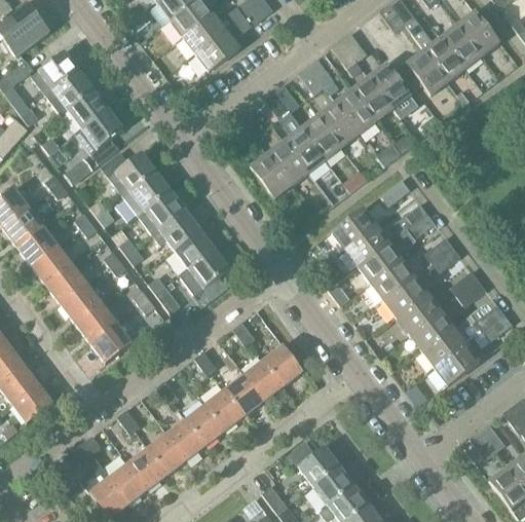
[(0,0),(0,19),(9,11),(1,0),(0,0)]
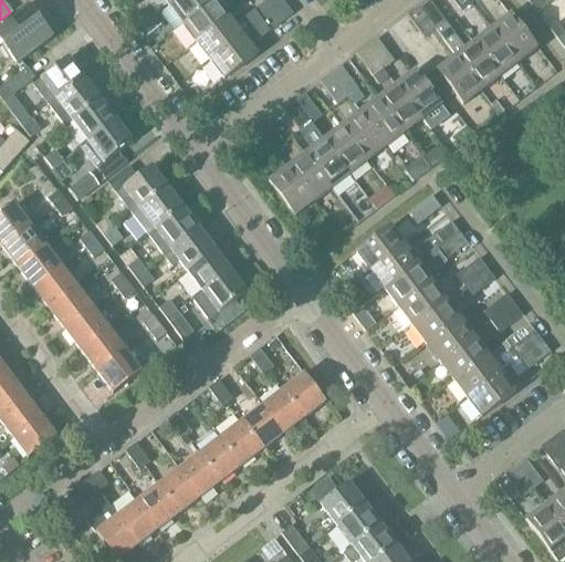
[(173,0),(168,3),(182,22),(210,0),(173,0)]
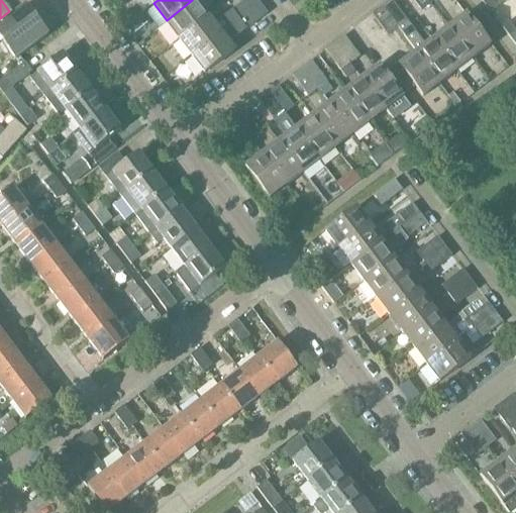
[(167,20),(179,36),(209,14),(198,0),(192,0),(167,20)]
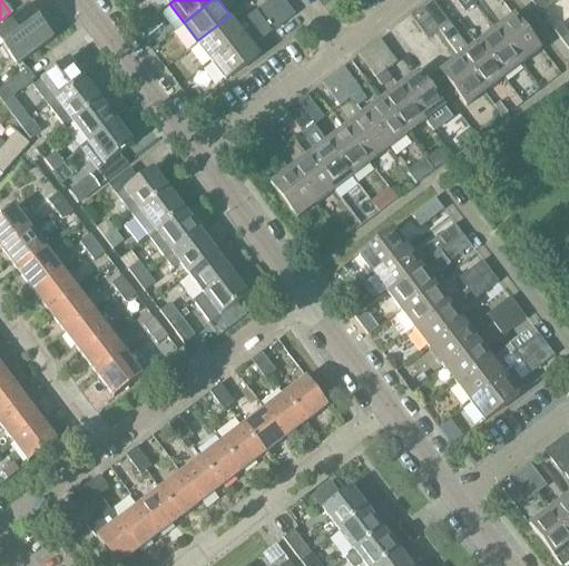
[(265,0),(256,8),(264,19),(287,1),(286,0),(265,0)]
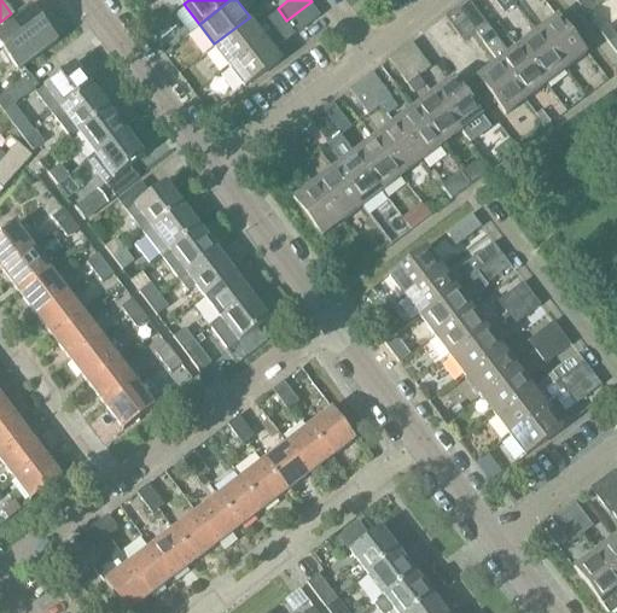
[(463,0),(457,5),(476,30),(476,29),(485,22),(487,22),(471,0),(463,0)]
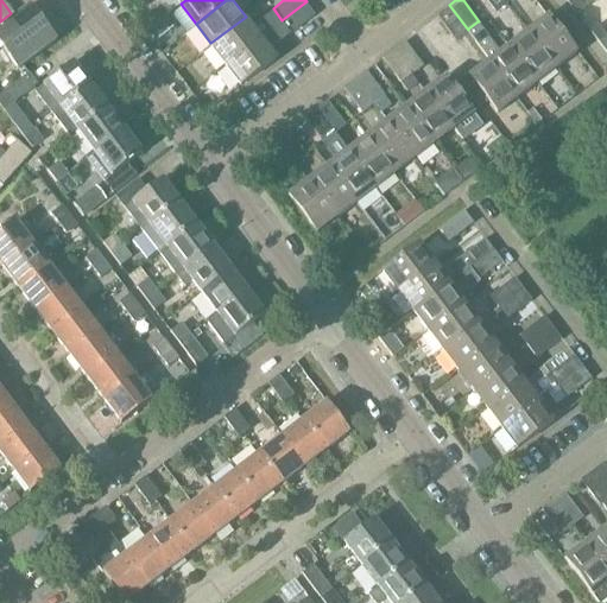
[(569,0),(577,11),(585,5),(581,0),(569,0)]
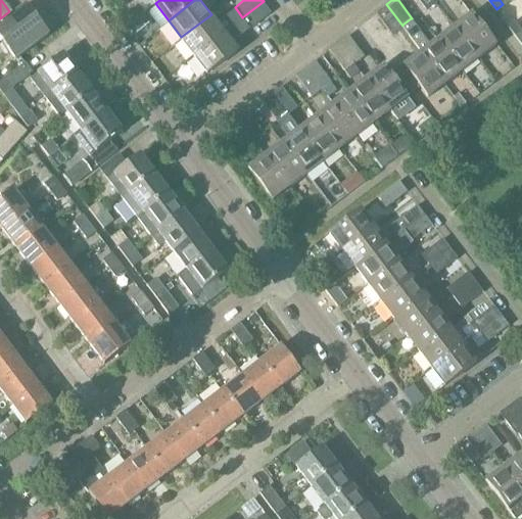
[(264,1),(242,17),(249,27),(271,10),(264,1)]
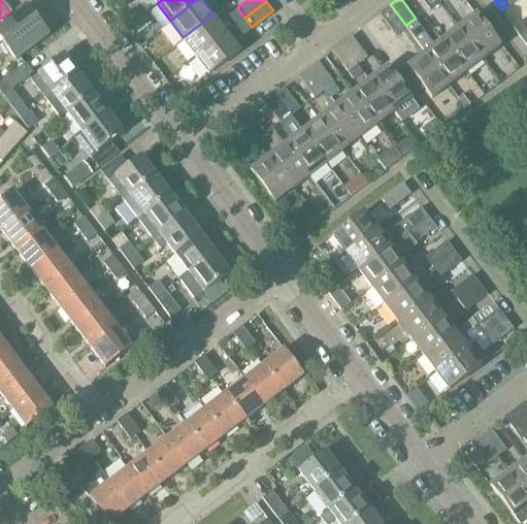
[(0,22),(0,37),(14,57),(48,31),(27,2),(5,18),(4,17),(0,20),(1,21),(0,22)]
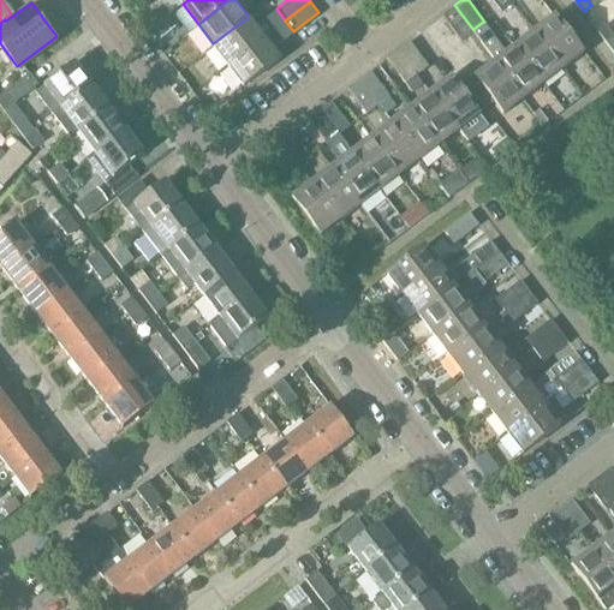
[(462,39),(474,30),(454,5),(442,13),(462,39)]
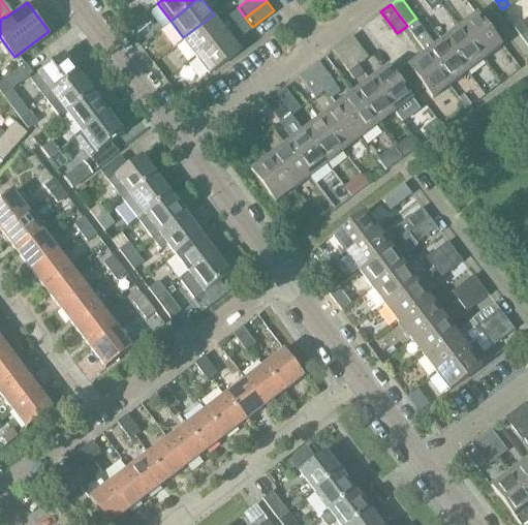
[(460,24),(484,56),(501,43),(476,11),(460,24)]
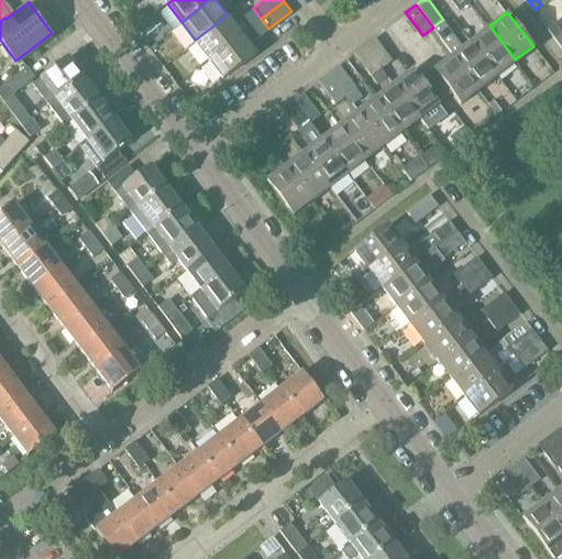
[(195,40),(209,58),(242,33),(228,15),(195,40)]
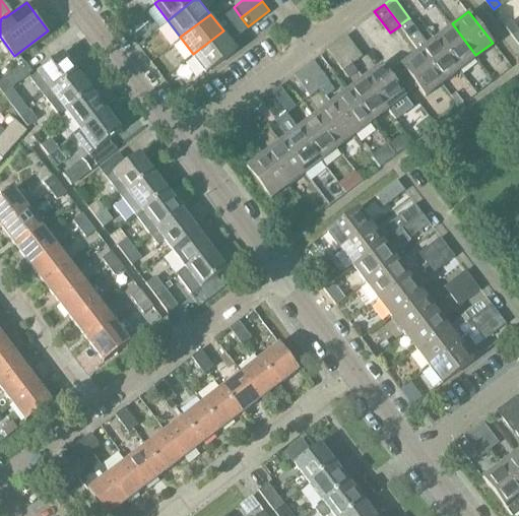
[(427,43),(408,18),(400,24),(418,49),(417,50),(442,81),(459,68),(435,37),(427,43)]
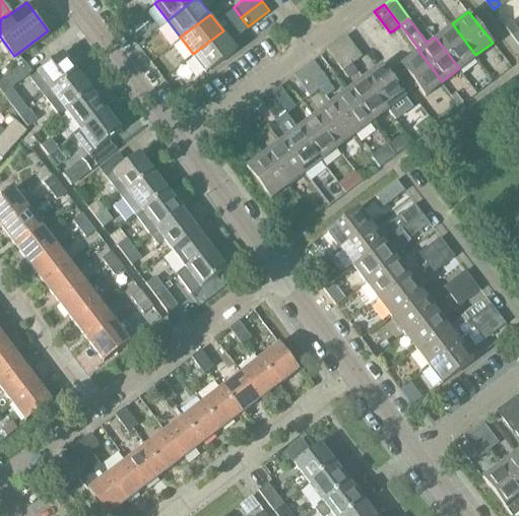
[(504,23),(512,33),(518,27),(511,18),(504,23)]
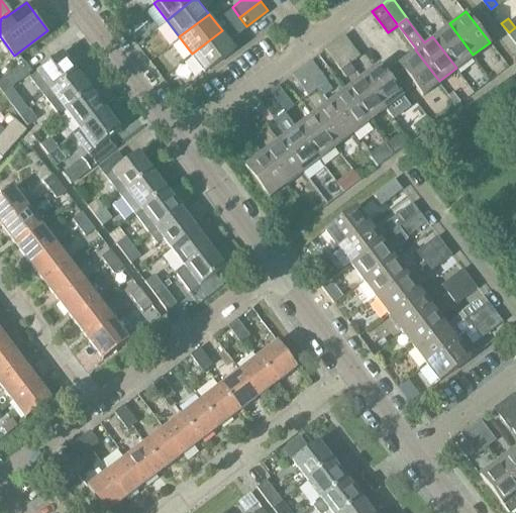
[(432,36),(456,68),(473,55),(449,23),(432,36)]
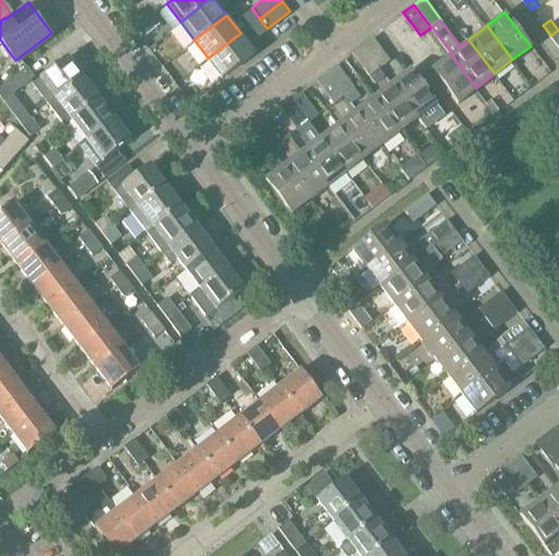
[(241,33),(208,58),(222,76),(254,51),(241,33)]
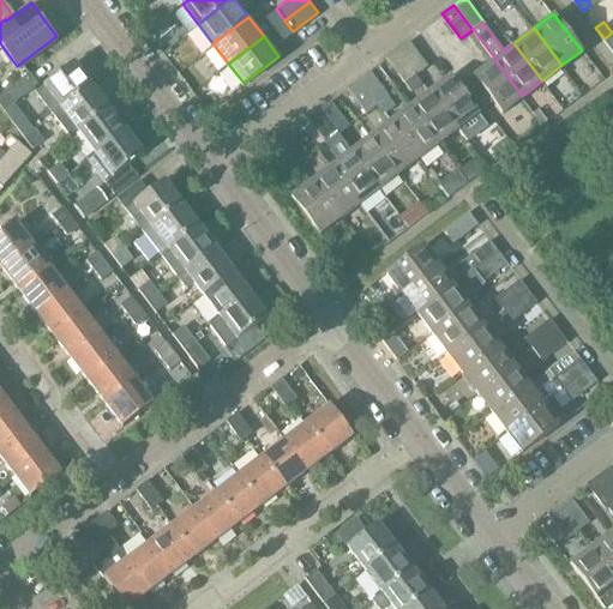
[(409,38),(397,47),(416,72),(428,64),(409,38)]
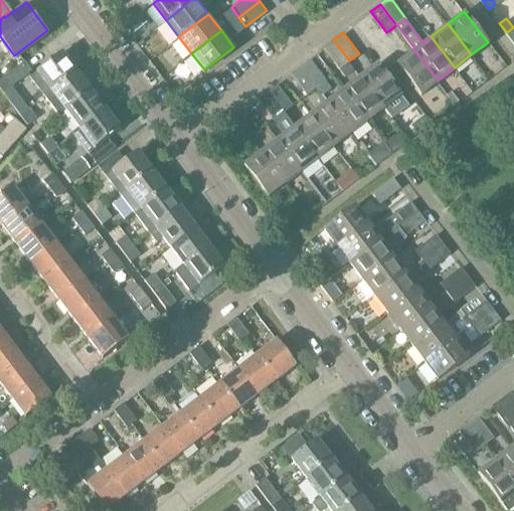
[(349,60),(333,39),(324,46),(340,67),(349,60)]
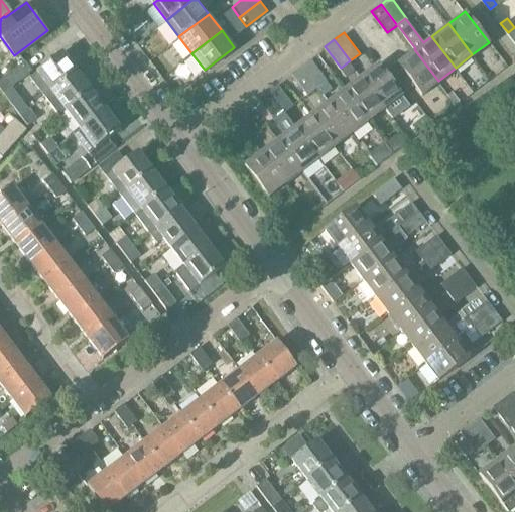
[(438,81),(414,49),(398,61),(421,94),(438,81)]
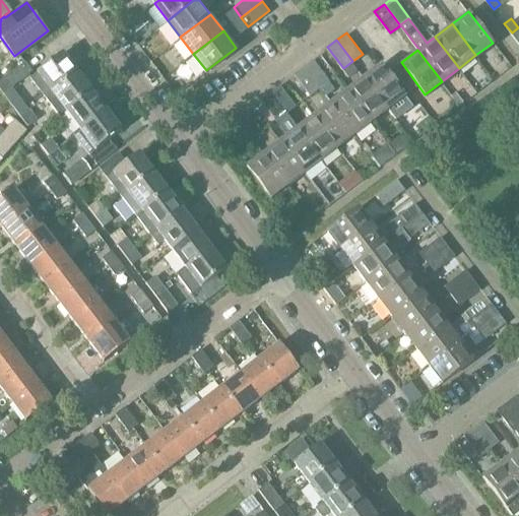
[(45,80),(52,89),(77,70),(63,51),(37,70),(30,75),(38,85),(45,80)]
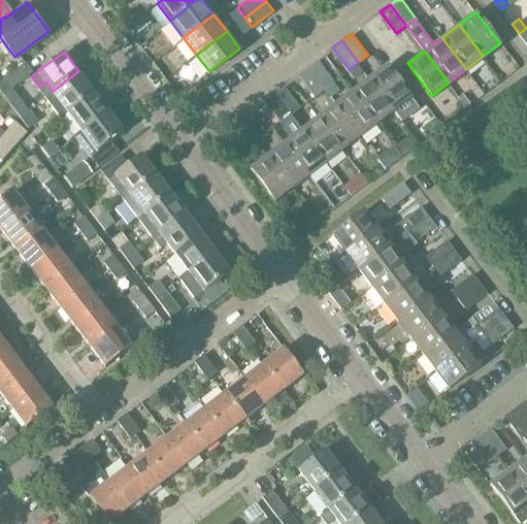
[(318,59),(308,66),(324,88),(334,80),(318,59)]
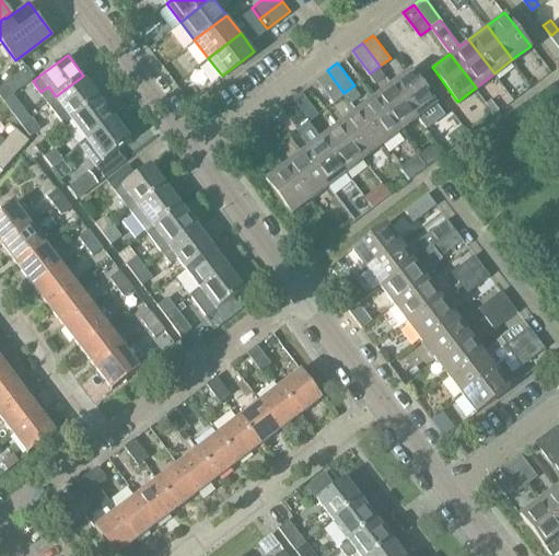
[(0,83),(0,93),(3,97),(35,74),(27,64),(0,83)]
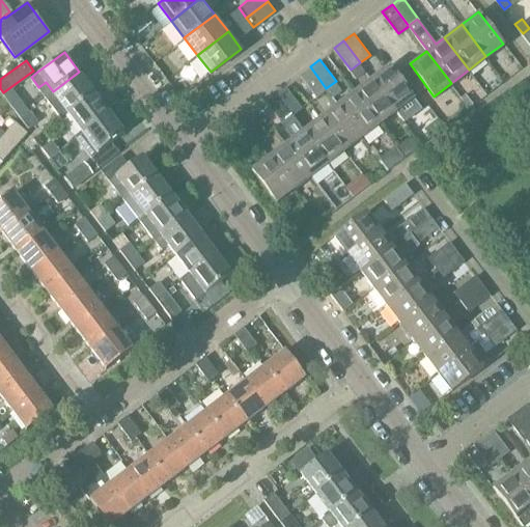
[(389,63),(371,77),(396,109),(414,95),(389,63)]
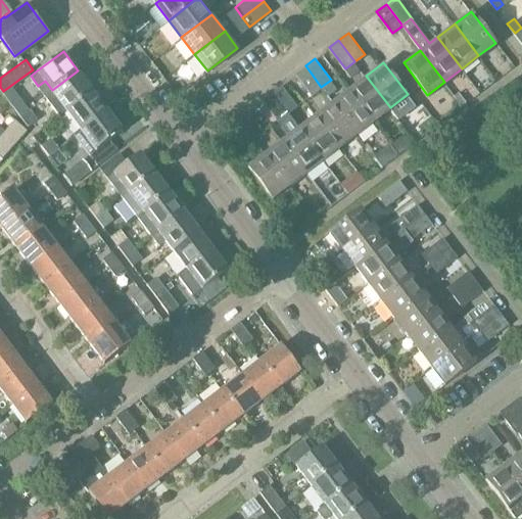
[(321,87),(305,65),(295,73),(312,94),(321,87)]
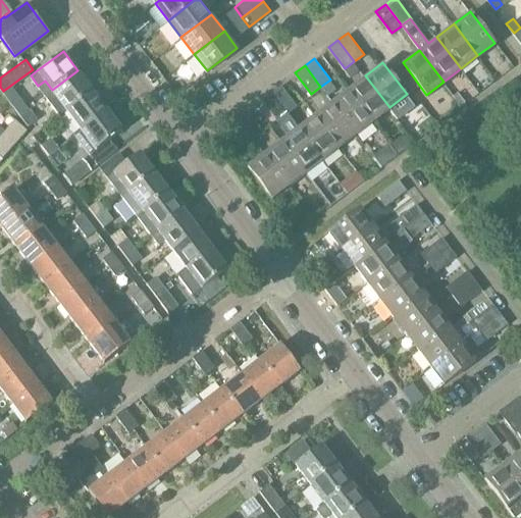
[(60,114),(66,109),(93,89),(77,70),(52,90),(45,95),(60,114)]
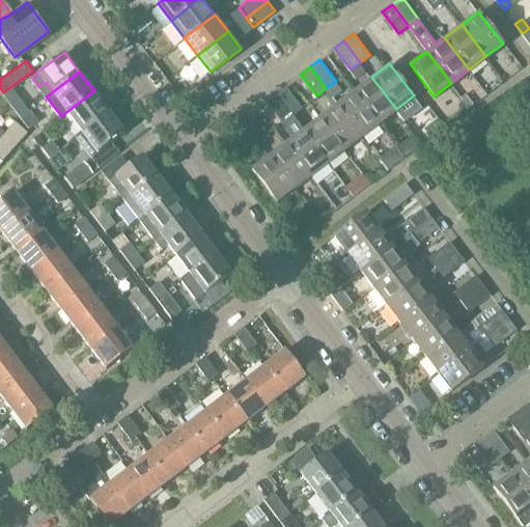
[(371,77),(355,90),(379,122),(396,109),(371,77)]
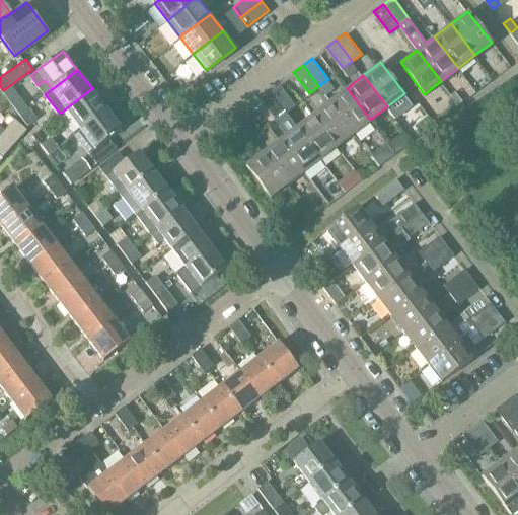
[(279,83),(270,90),(286,112),(295,104),(279,83)]
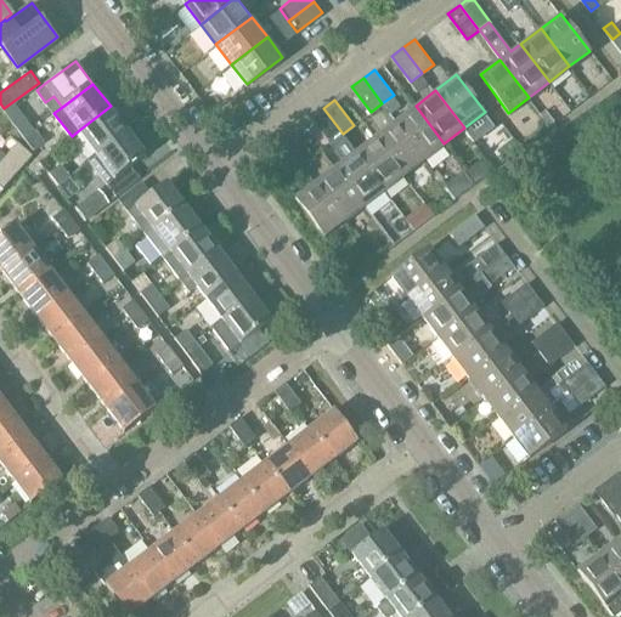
[(131,126),(131,123),(125,114),(122,114),(118,117),(111,106),(79,130),(96,152),(128,129),(131,126)]
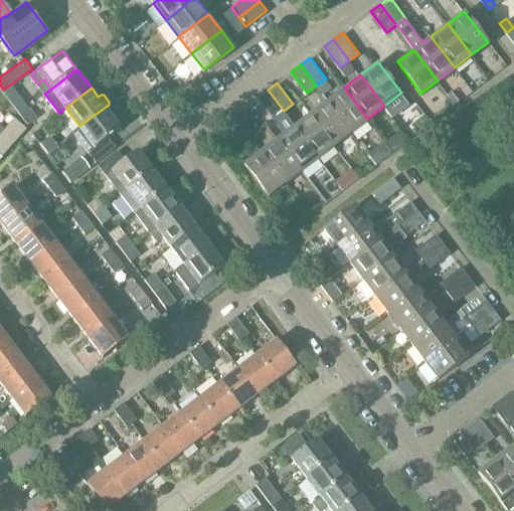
[(344,88),(327,100),(351,131),(367,119),(344,88)]
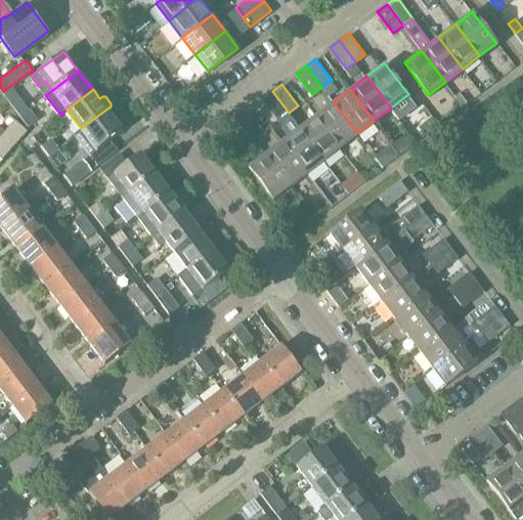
[(289,113),(272,91),(262,98),(278,120),(289,113)]
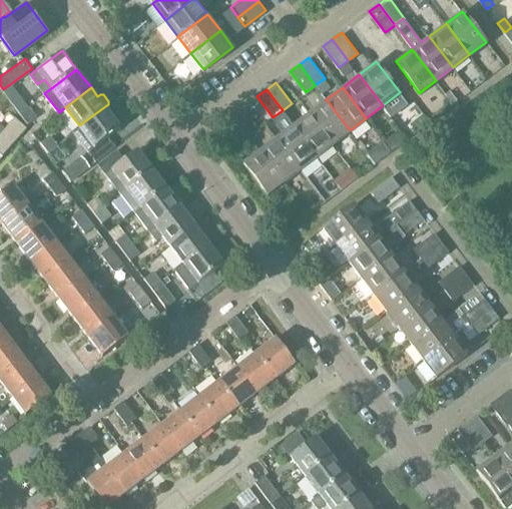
[(326,99),(310,112),(333,143),(350,130),(326,99)]
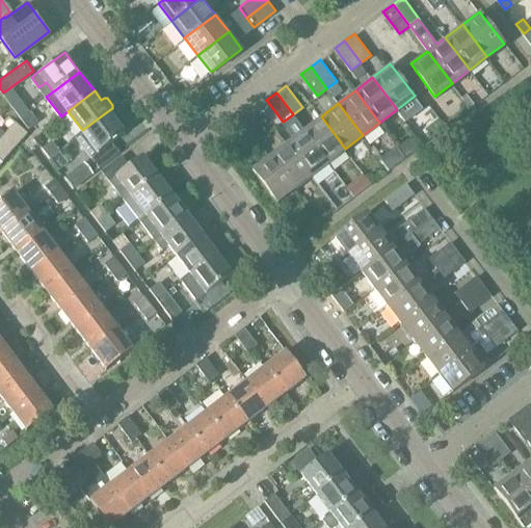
[(21,116),(28,127),(38,120),(30,109),(21,116)]
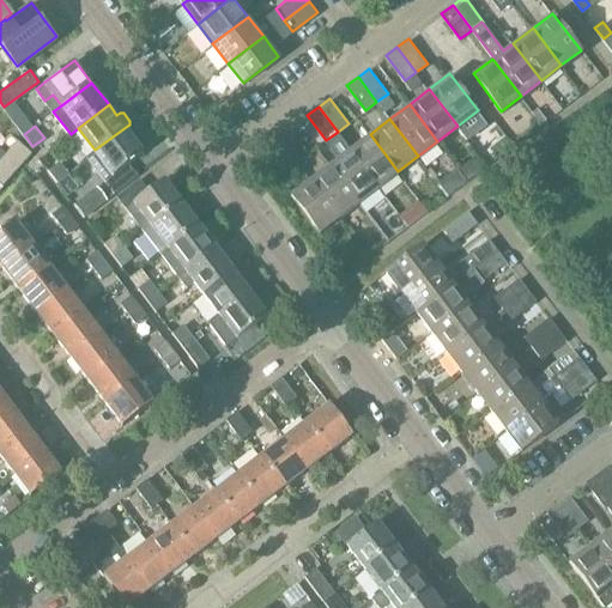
[(126,127),(95,150),(88,156),(114,190),(137,174),(128,162),(144,151),(126,127)]
